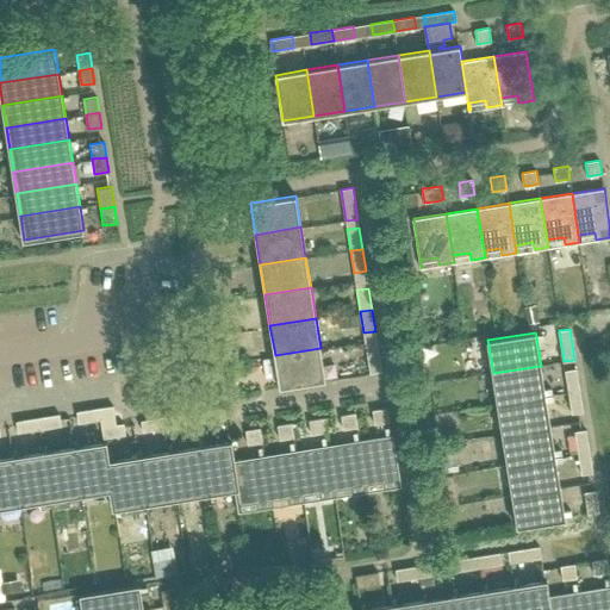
[(321,348),(275,355),(280,387),(325,379),(321,348)]
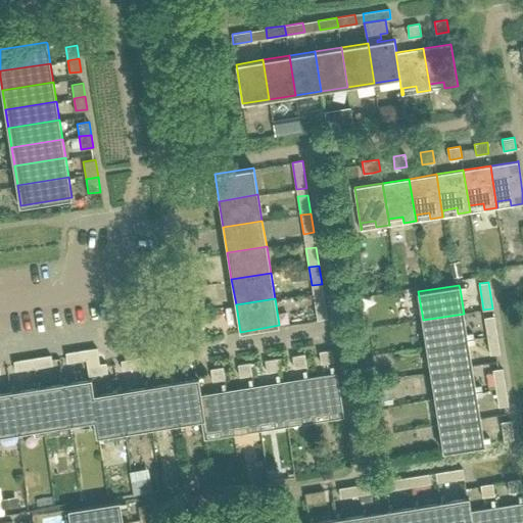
[(318,320),(327,318),(324,299),(315,300),(318,320)]
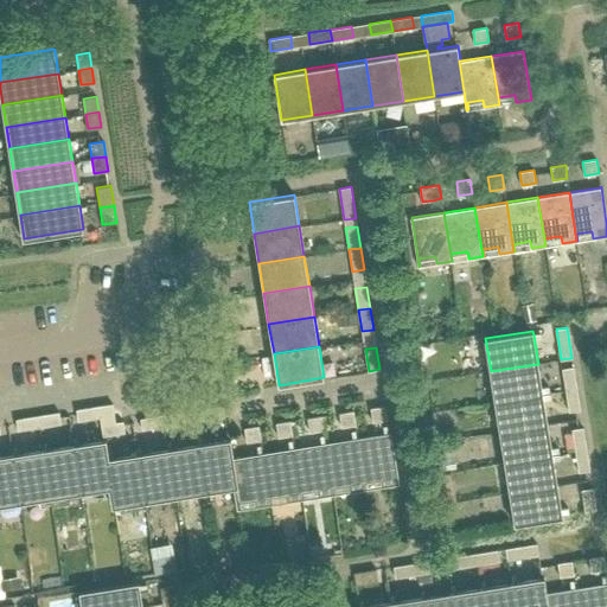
[(538,364),(491,371),(496,401),(543,394),(538,364)]
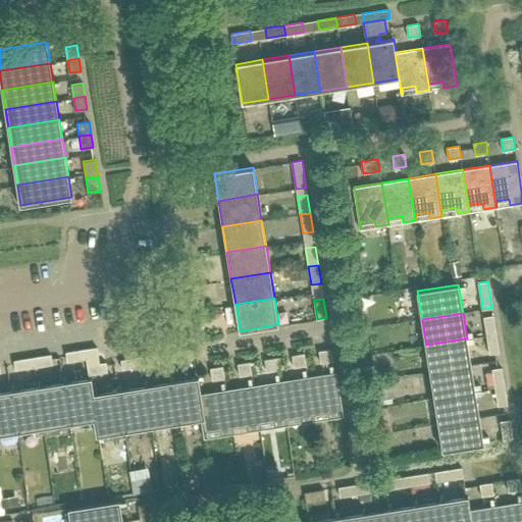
[(486,335),(496,333),(493,315),(483,317),(486,335)]
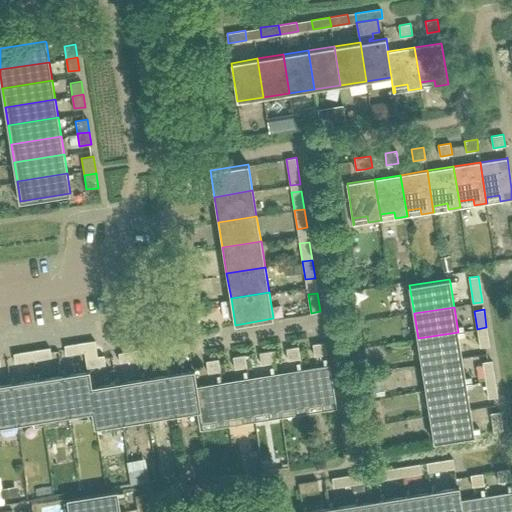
[(486,327),(477,329),(480,347),(489,345),(486,327)]
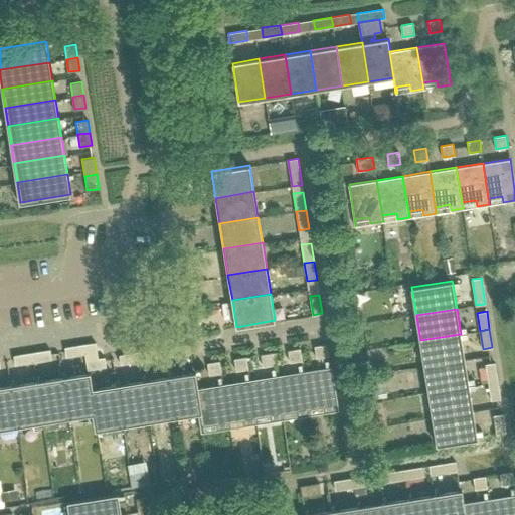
[(461,334),(420,340),(424,366),(465,359),(461,334)]
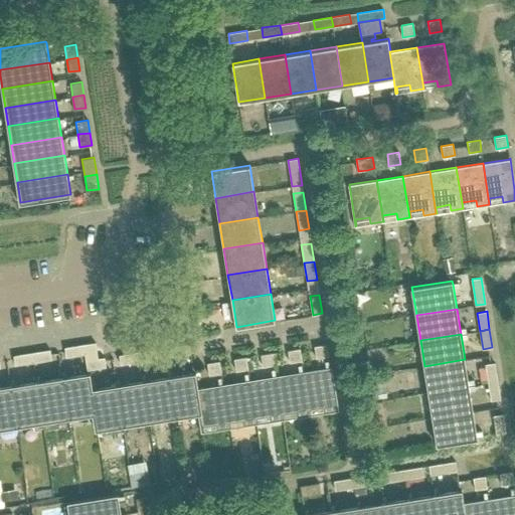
[(66,357),(84,354),(97,352),(95,342),(64,347),(66,357)]
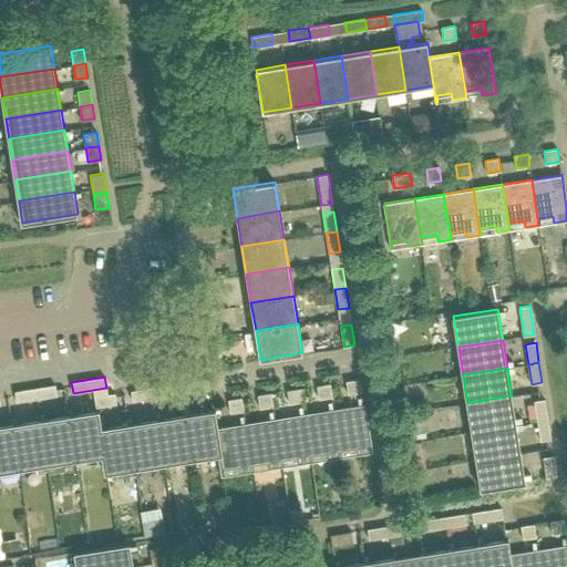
[(189,392),(209,389),(210,389),(208,378),(187,381),(189,392)]
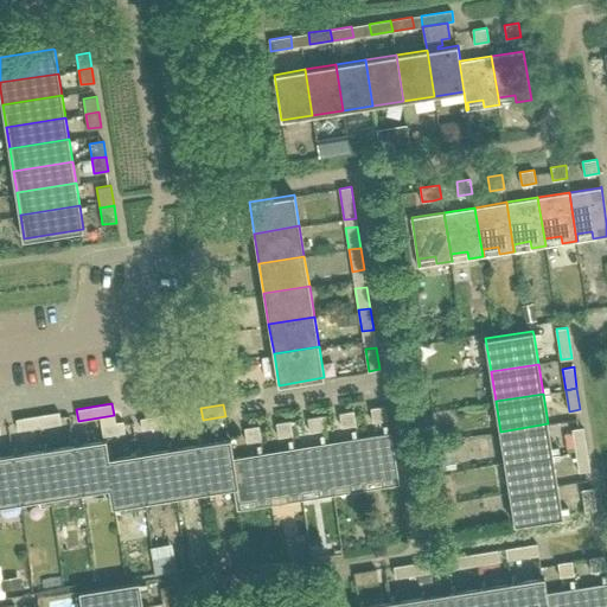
[(385,406),(371,408),(371,413),(372,421),(385,419),(388,419),(385,406)]
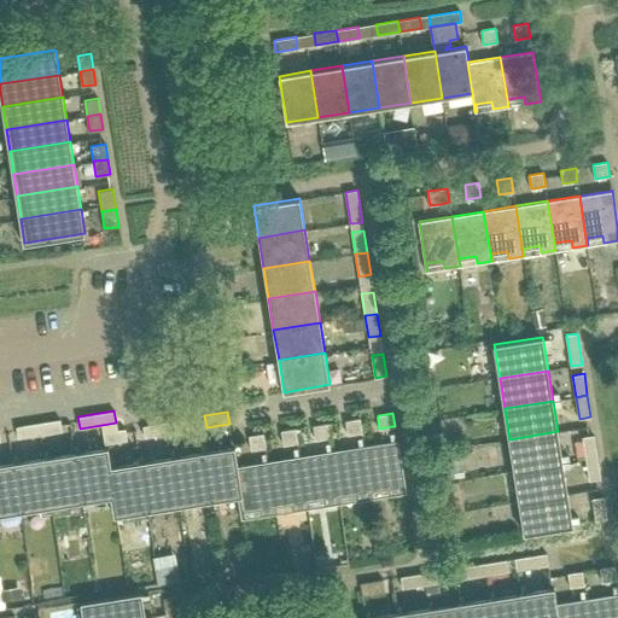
[(38,423),(40,435),(62,431),(59,419),(38,423)]
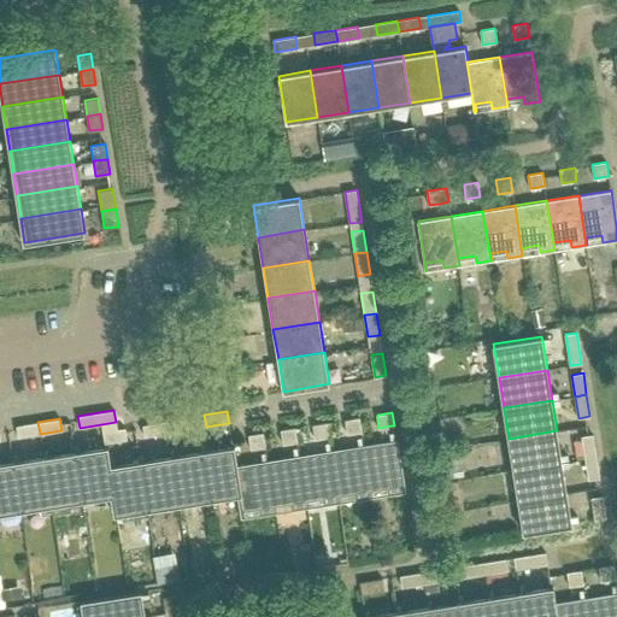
[(164,422),(166,433),(188,429),(186,418),(164,422)]
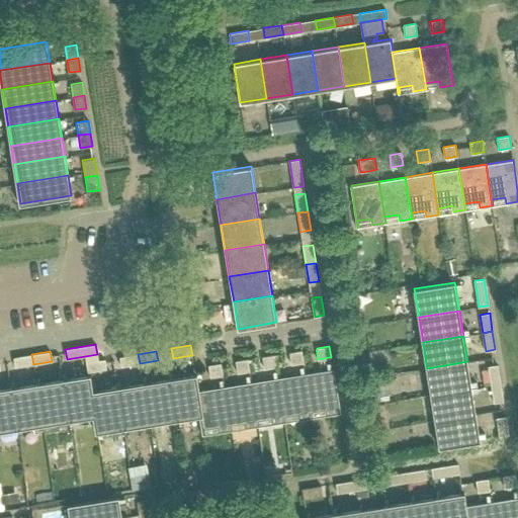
[(290,352),(289,353),(290,356),(291,363),(304,361),(303,355),(301,351),(290,352)]
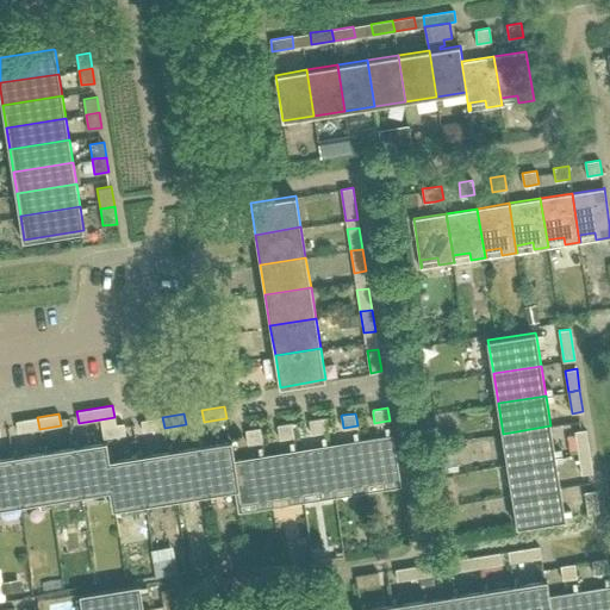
[(17,433),(39,429),(37,417),(16,421),(17,433)]
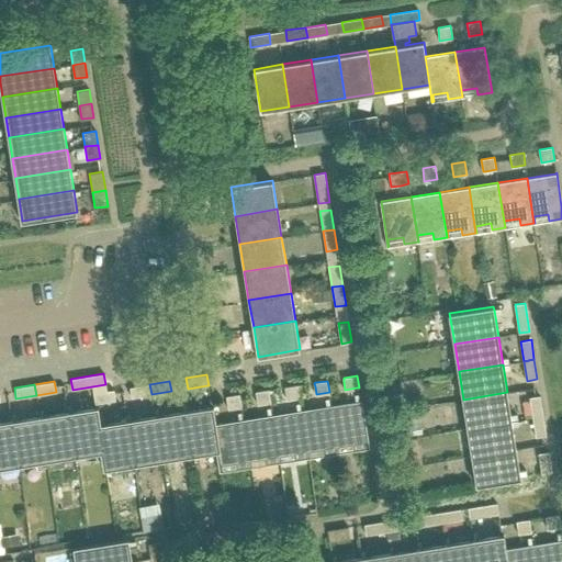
[(105,384),(92,386),(96,403),(115,400),(113,390),(107,391),(105,384)]
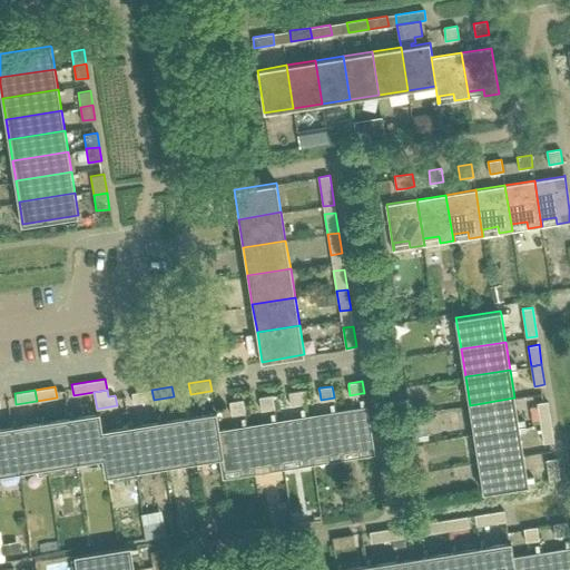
[(134,403),(154,400),(151,390),(131,393),(134,403)]
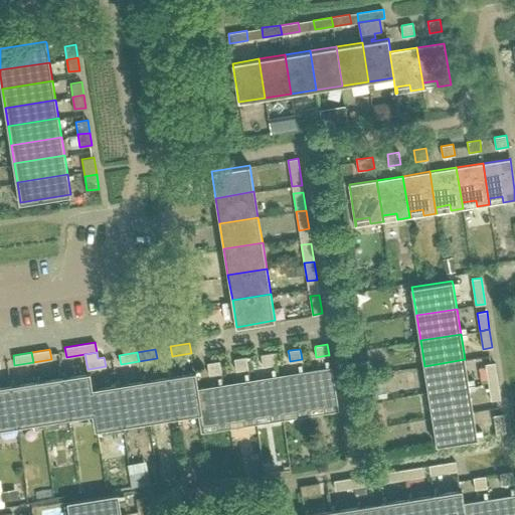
[(273,353),(262,355),(262,359),(263,365),(275,364),(275,363),(273,353)]
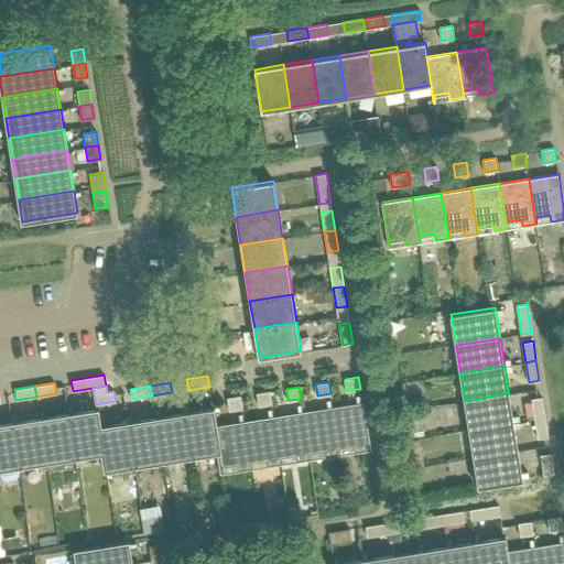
[(270,391),(257,393),(258,398),(259,405),(271,403),(270,396),(270,391)]
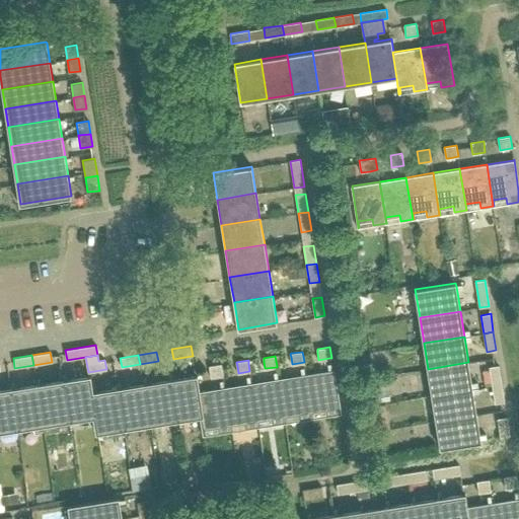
[(468,362),(428,369),(432,394),(472,388),(468,362)]
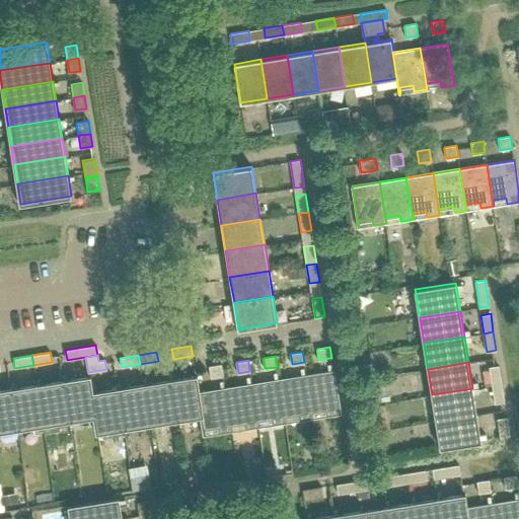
[(221,365),(210,366),(210,370),(211,377),(223,375),(222,368),(221,365)]
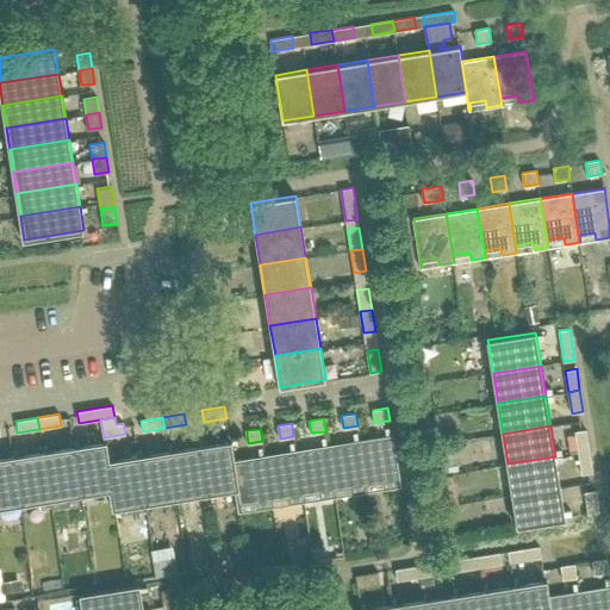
[(578,453),(589,450),(585,429),(574,431),(578,453)]
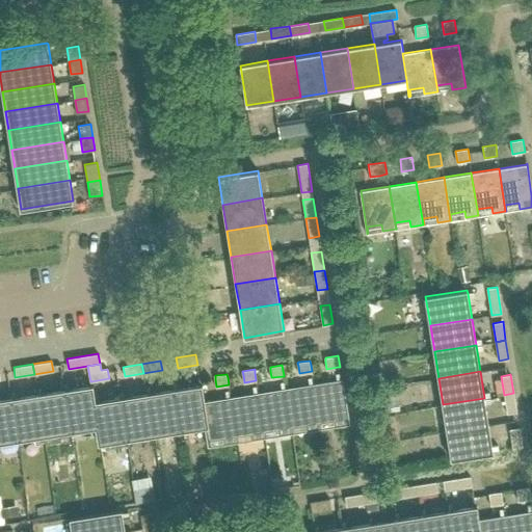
[(340,378),(313,383),(320,427),(321,427),(320,421),(333,419),(334,425),(350,423),(349,422),(343,378),(340,378)]
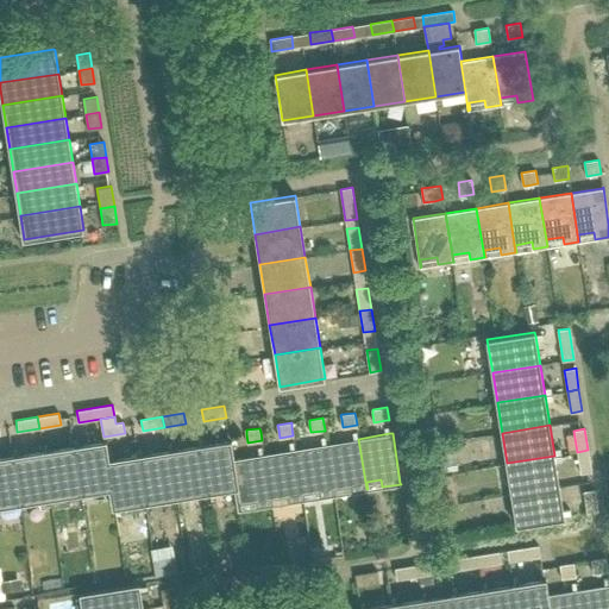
[(358,439),(327,444),(336,495),(337,494),(336,487),(350,485),(351,491),(366,489),(358,439)]
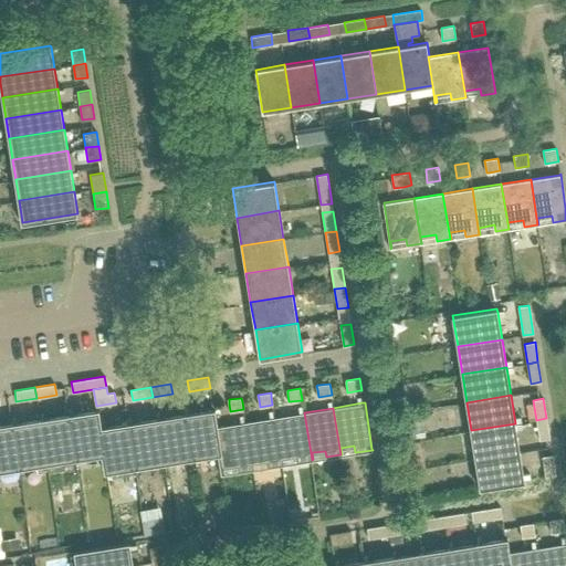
[(98,409),(69,415),(75,459),(103,454),(104,454),(100,427),(102,427),(101,420),(98,409)]
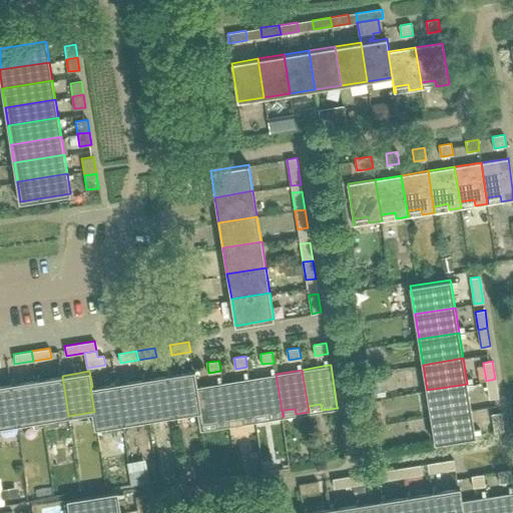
[(195,371),(167,375),(174,415),(197,411),(199,411),(195,387),(197,386),(195,371)]
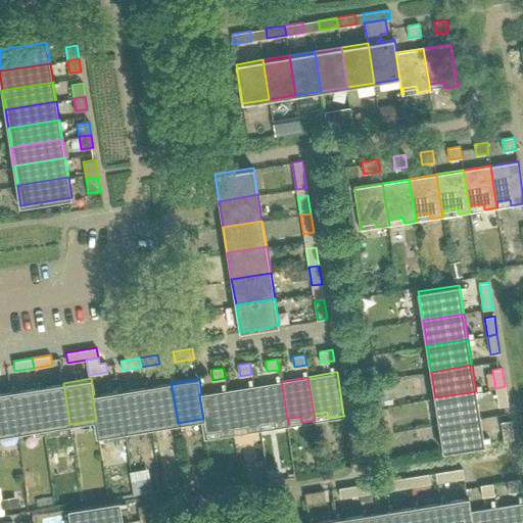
[(281,381),(253,385),(260,429),(263,429),(262,423),(274,421),(275,427),(288,425),(281,381)]
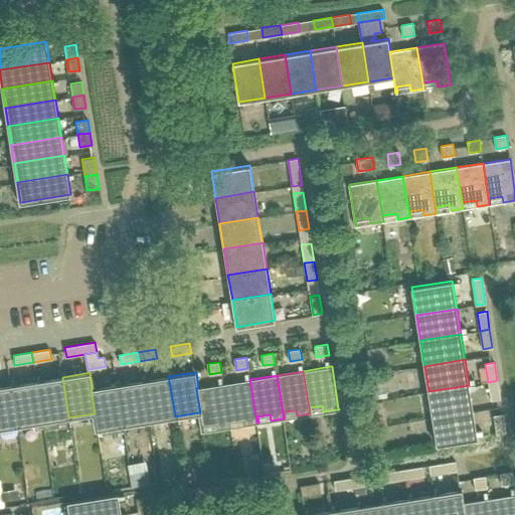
[(168,376),(143,380),(149,420),(175,416),(168,376)]
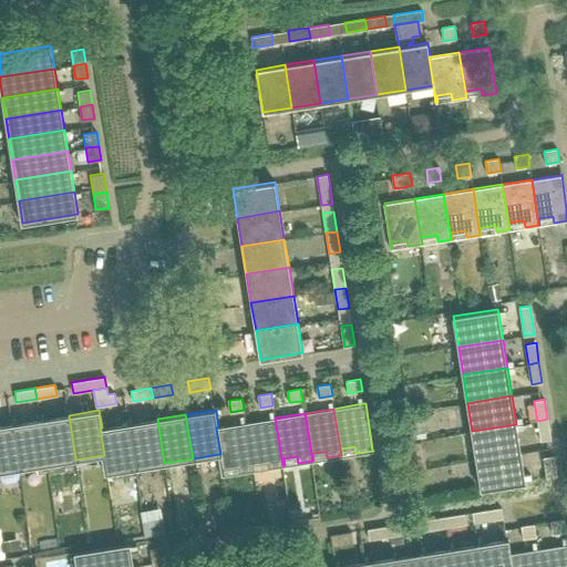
[(69,415),(41,420),(48,464),(75,460),(69,415)]
